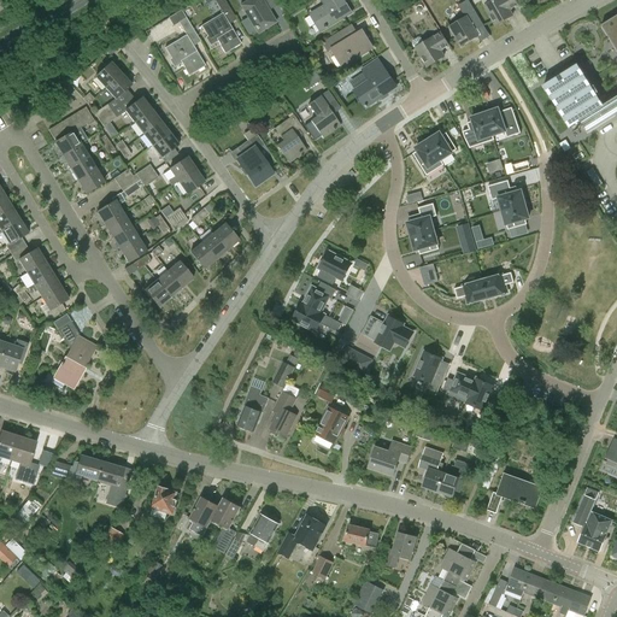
[(215,0),(222,13),(201,27),(211,42),(216,40),(225,54),(241,45),(228,21),(235,17),(224,0),(215,0)]
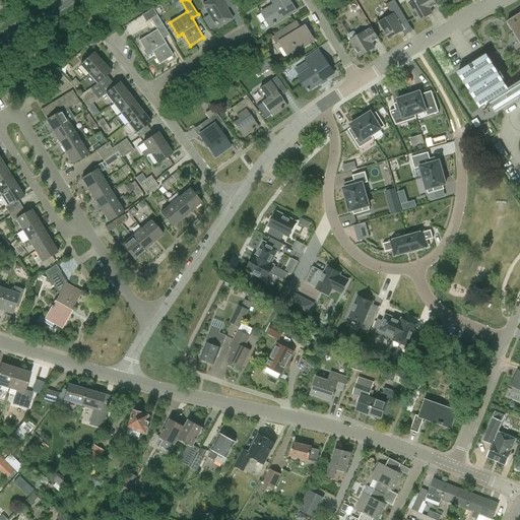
[(217,28),(233,19),(226,9),(233,5),(229,0),(209,0),(202,5),(217,28)]
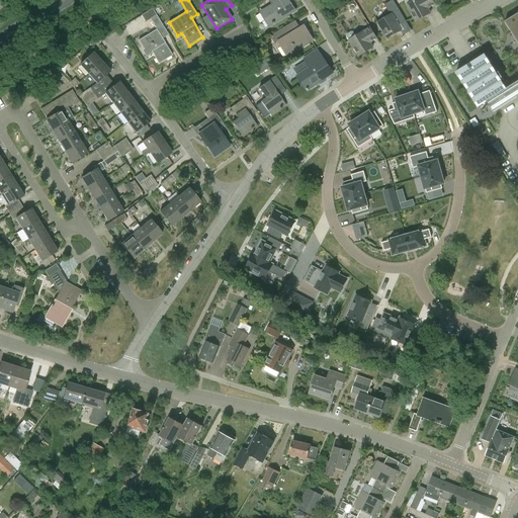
[(269,25),(294,10),(288,0),(272,0),(275,3),(261,11),(269,25)]
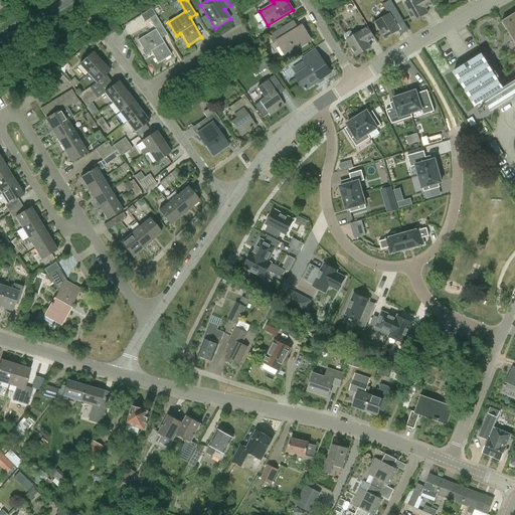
[(403,22),(396,11),(390,0),(382,5),(388,15),(375,23),(385,38),(399,30),(396,26),(403,22)]
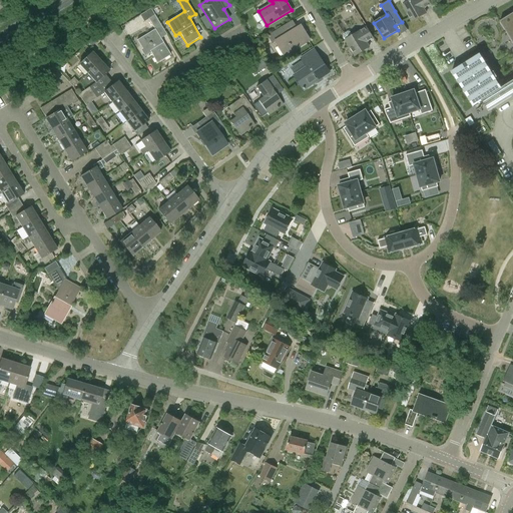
[(424,9),(430,5),(427,0),(412,0),(403,6),(412,22),(426,14),(424,9)]
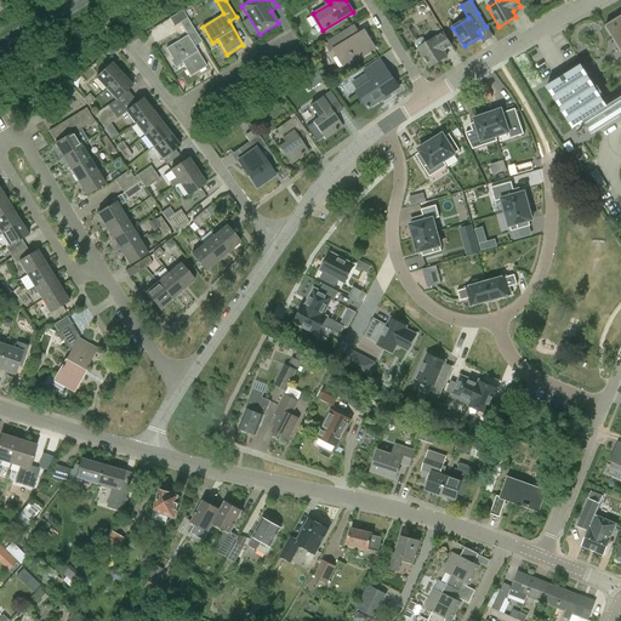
[(171,17),(176,24),(188,17),(183,10),(171,17)]
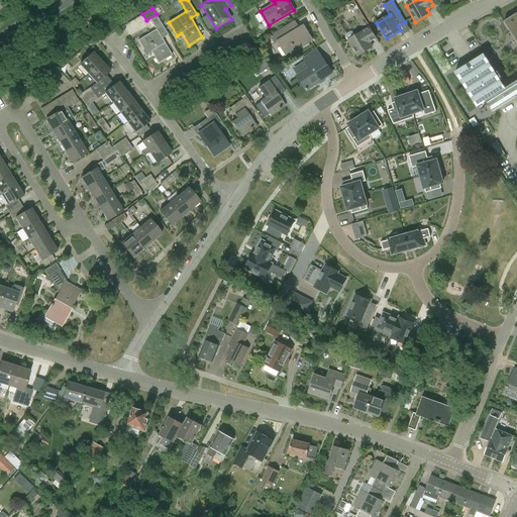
[(496,73),(484,54),(455,72),(478,107),(487,102),(492,111),(516,95),(516,13),(504,21),(516,42),(516,81),(506,89),(500,79),(501,78),(498,72),(496,73)]
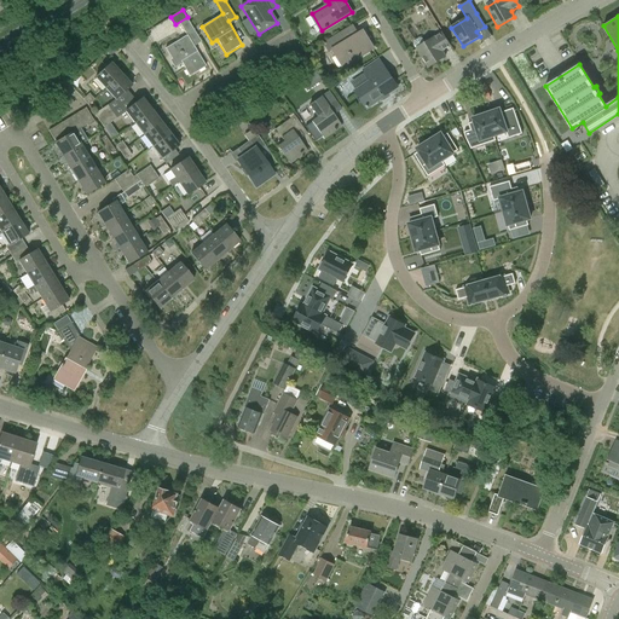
[(190,76),(206,67),(192,44),(200,39),(186,18),(179,22),(187,35),(166,48),(175,65),(180,62),(190,76)]
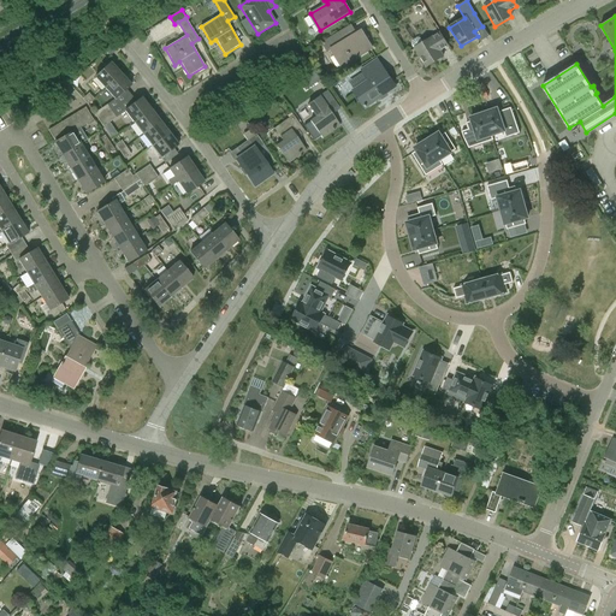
[(236,33),(242,30),(237,19),(231,23),(236,33)]
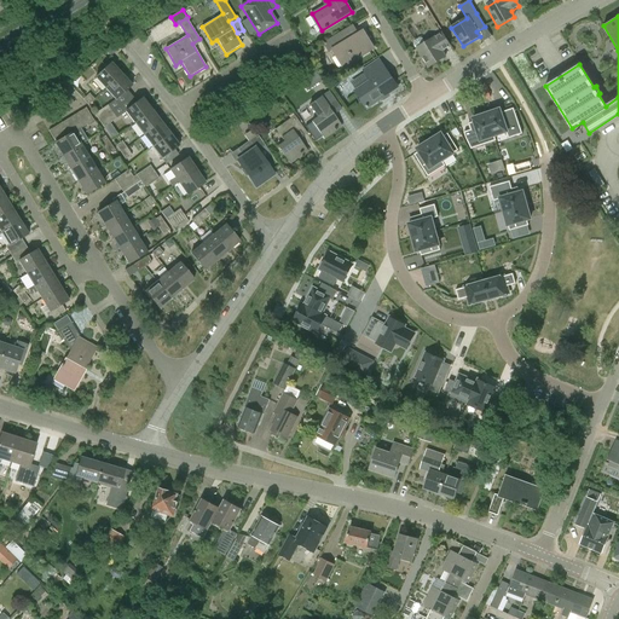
[(364,30),(348,39),(345,32),(324,42),(329,51),(333,48),(343,67),(374,48),(364,30)]
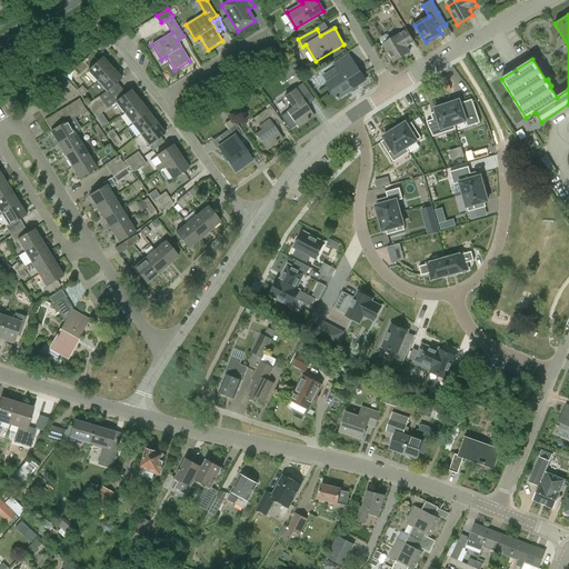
[(406,47),(413,42),(407,30),(399,36),(399,35),(391,39),(389,36),(386,35),(381,38),(380,40),(395,61),(409,52),(406,47)]
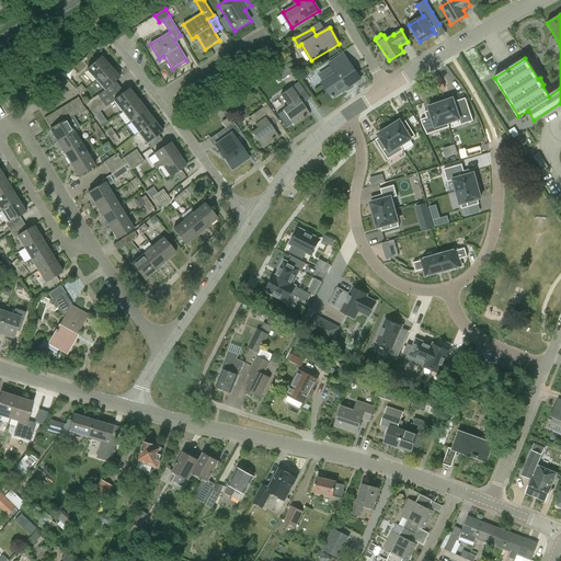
[(333,98),(361,79),(344,54),(330,64),(336,73),(322,82),(333,98)]
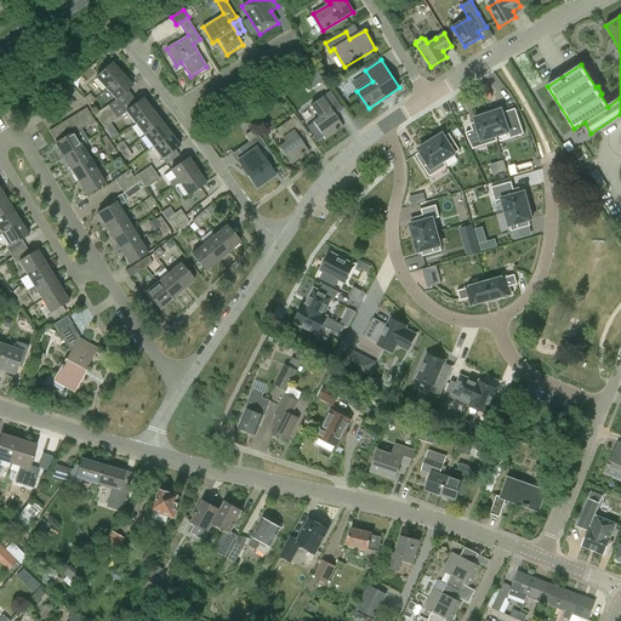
[(96,79),(106,90),(121,75),(112,64),(96,79)]
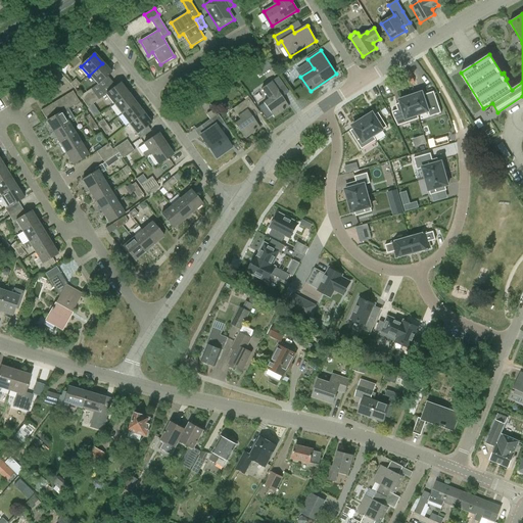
[(98,85),(111,73),(102,63),(89,76),(98,85)]
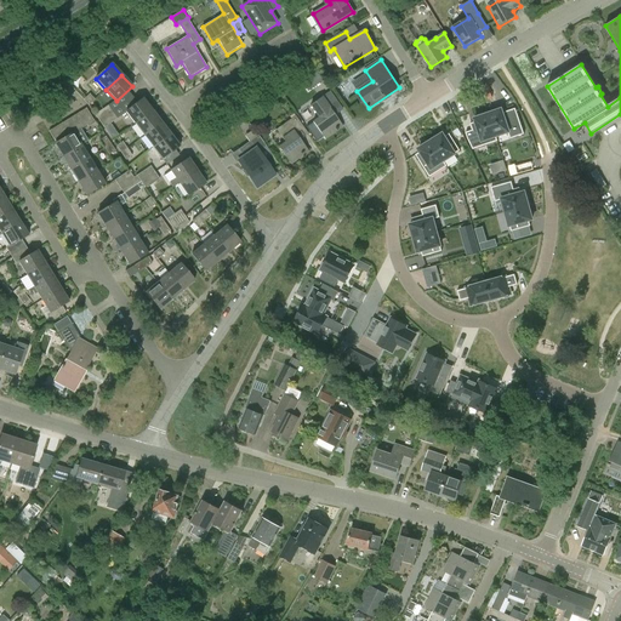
[(343,126),(335,115),(343,109),(330,91),(311,104),(320,117),(313,121),(325,140),(343,126)]
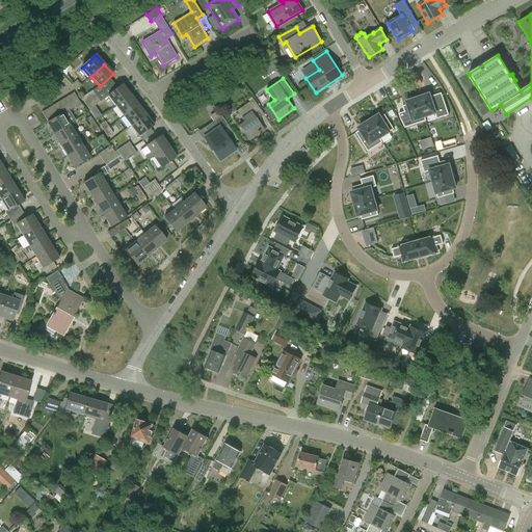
[(77,81),(72,86),(76,91),(81,86),(77,81)]
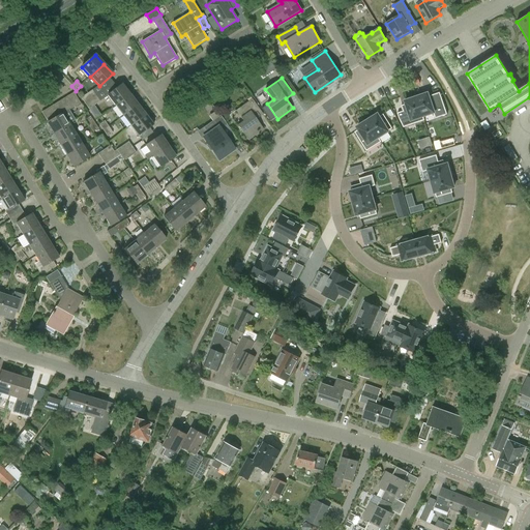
[(107,95),(115,107),(129,95),(121,85),(107,95)]
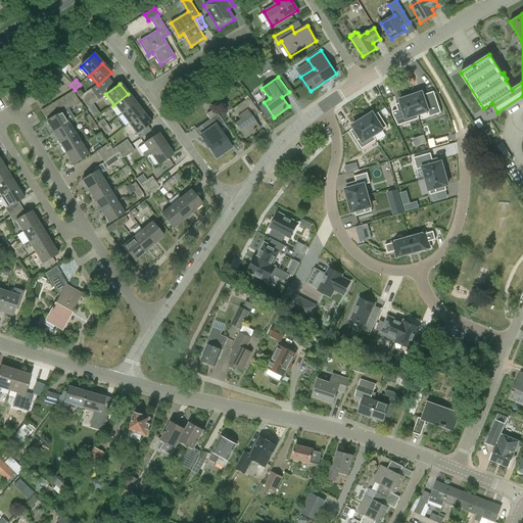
[(84,102),(95,94),(92,89),(80,97),(84,102)]
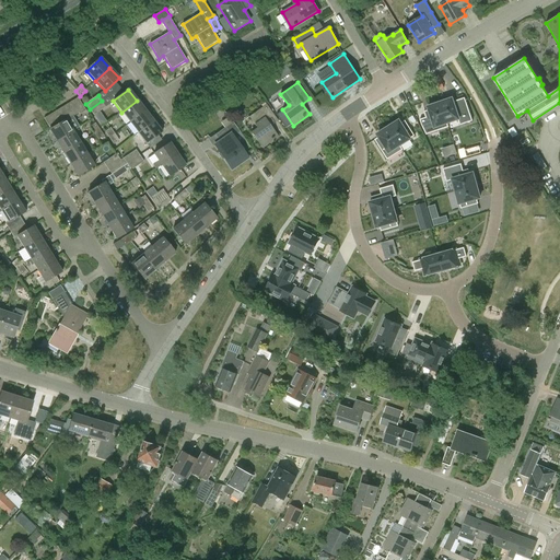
[(78,98),(71,102),(79,113),(78,113),(80,115),(85,112),(78,98)]
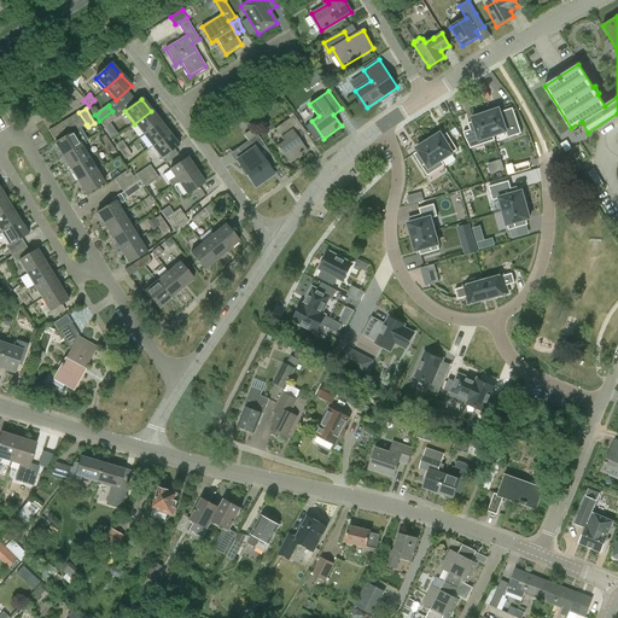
[(499,109),(484,115),(493,139),(507,134),(507,133),(511,132),(505,112),(500,114),(499,109)]
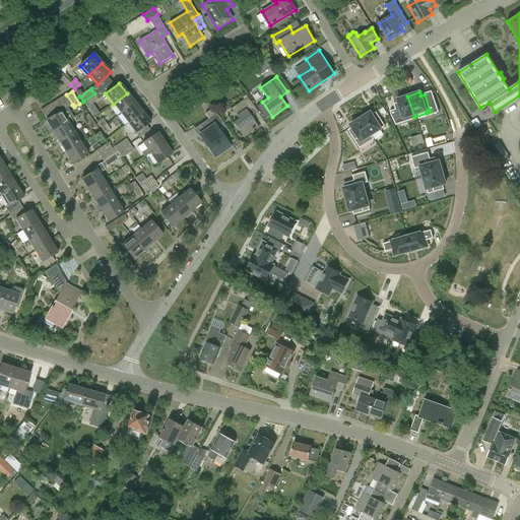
[(99,99),(94,93),(83,102),(86,107),(99,99)]
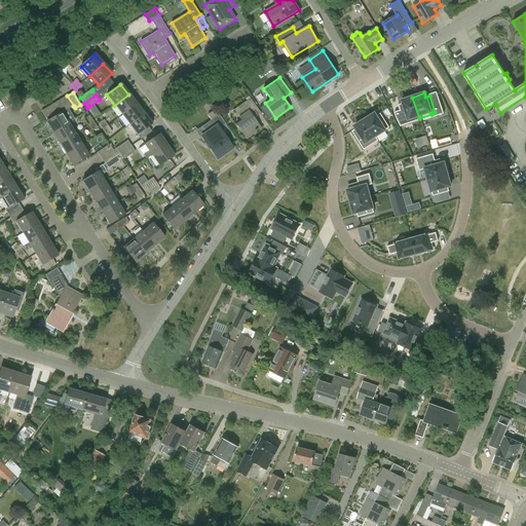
[(137,104),(128,95),(114,106),(122,115),(137,104)]
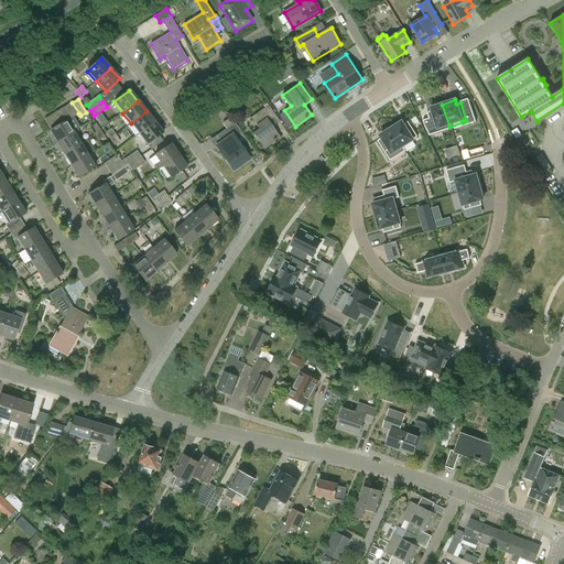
[(79,114),(72,102),(66,106),(74,117),(78,114),(79,114)]
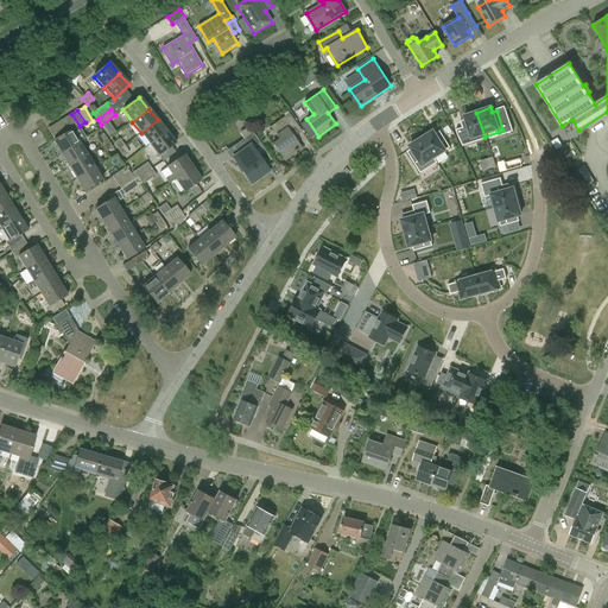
[(463,122),(458,124),(466,141),(469,140),(469,143),(485,137),(476,113),(461,118),(463,122)]
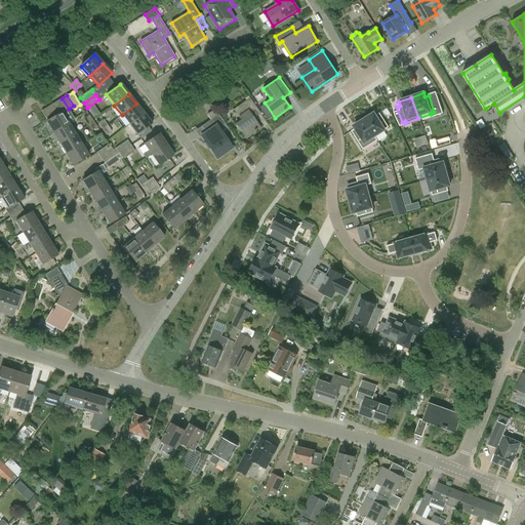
[(69,109),(62,98),(56,102),(64,112),(69,109)]
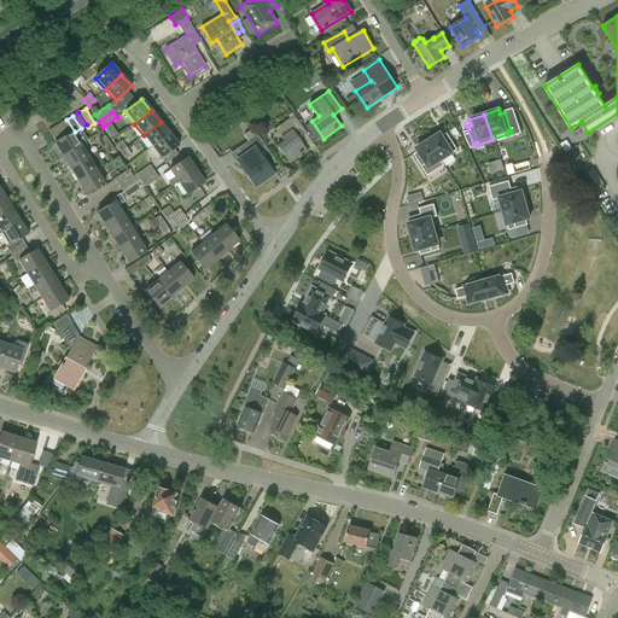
[(275,129),(284,141),(277,146),(289,163),(308,150),(299,139),(307,133),(295,116),(275,129)]
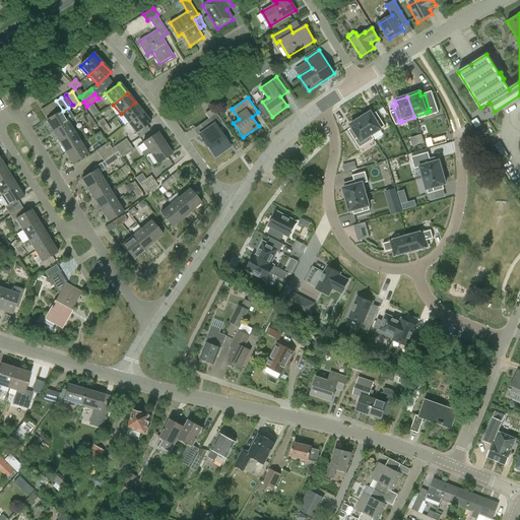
[(58,114),(62,112),(63,111),(56,101),(51,104),(58,114)]
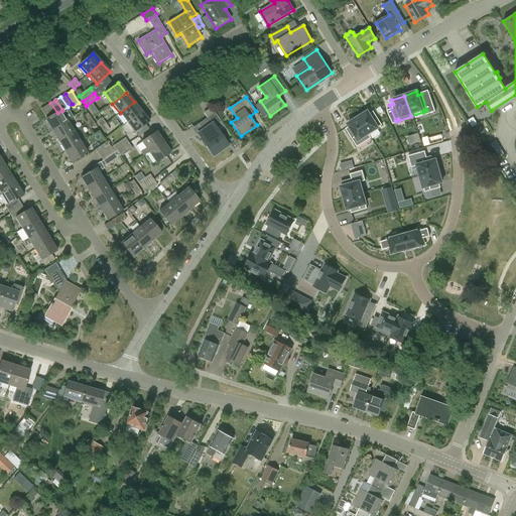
[(120,113),(127,123),(141,112),(134,102),(120,113)]
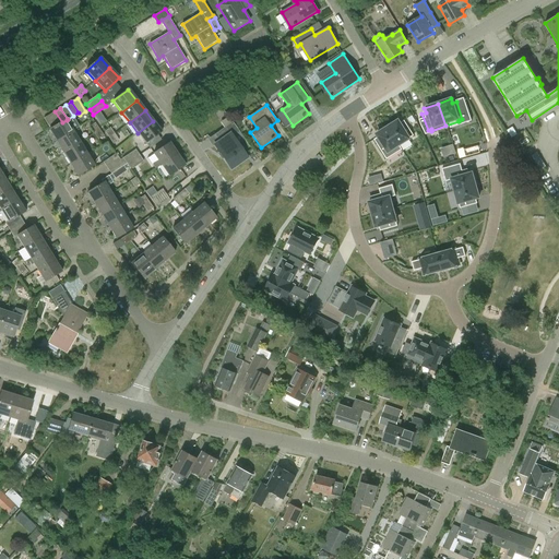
[(49,116),(56,127),(62,122),(55,111),(49,116)]
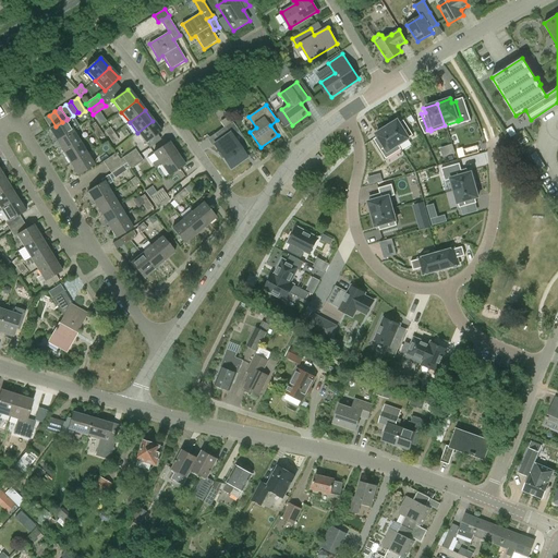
[(44,119),(50,130),(56,126),(49,116),(44,119)]
